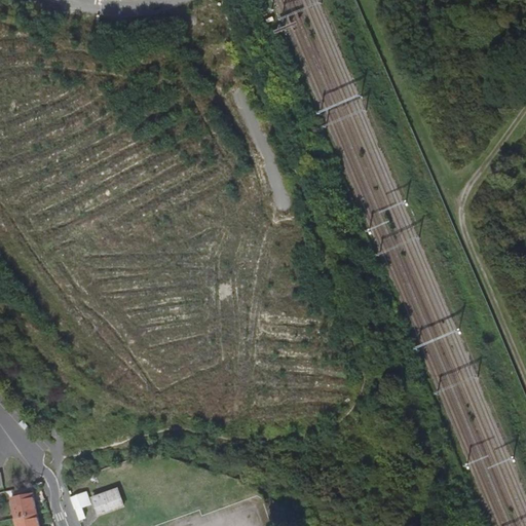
[(94,498),(100,516),(124,508),(118,490),(94,498)]
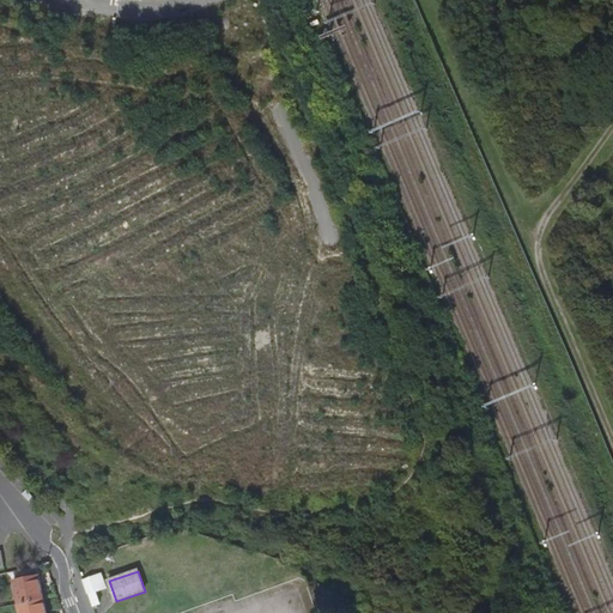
[(13,581),(18,604),(43,598),(38,575),(13,581)]
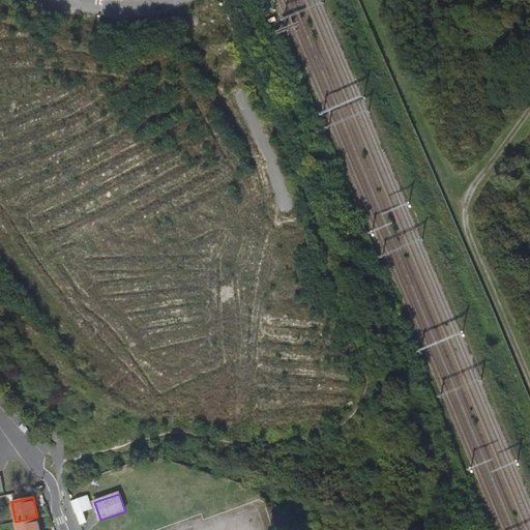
[(77,514),(83,512),(91,509),(88,498),(74,502),(77,514)]
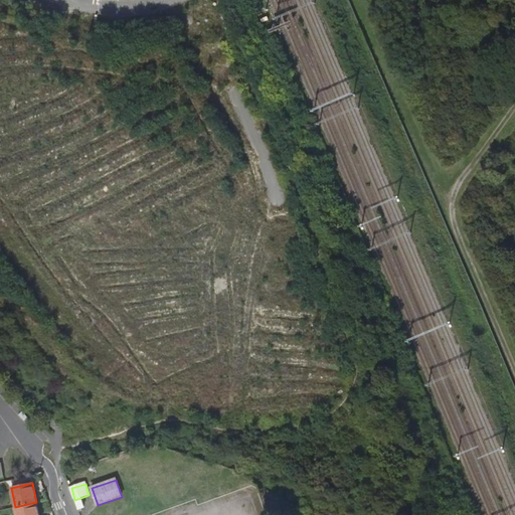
[(80,498),(74,500),(78,509),(83,507),(80,498)]
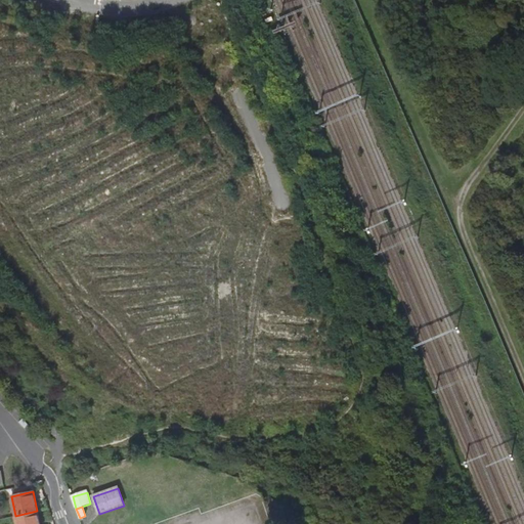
[(39,523),(37,511),(15,516),(16,523),(39,523)]
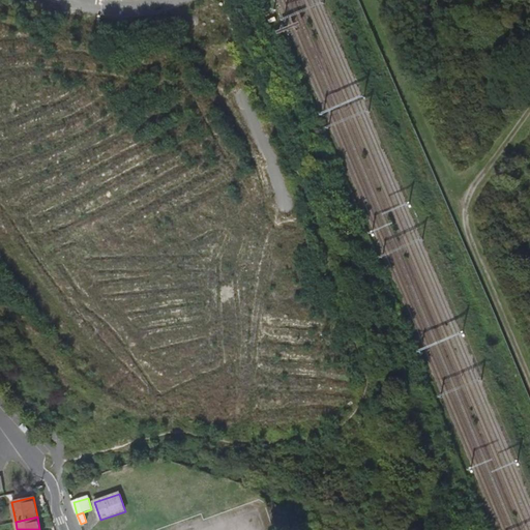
All buildings are outlined.
